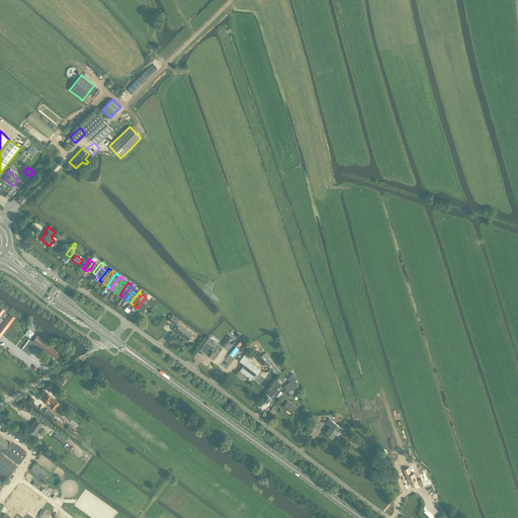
[(146,296),(138,308),(142,311),(150,299),(146,296)]
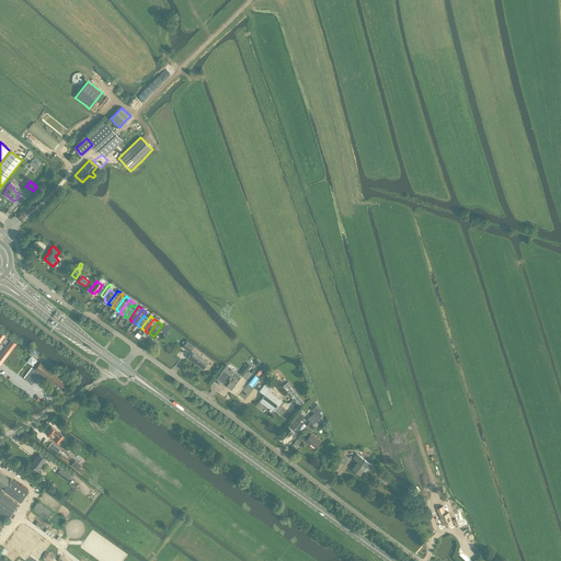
[(163,323),(160,330),(165,333),(170,328),(164,323),(163,323)]
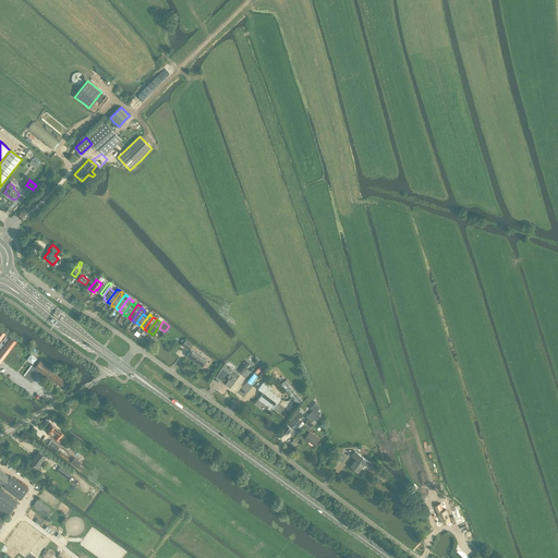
[(0,359),(14,340),(11,338),(0,352),(0,359)]
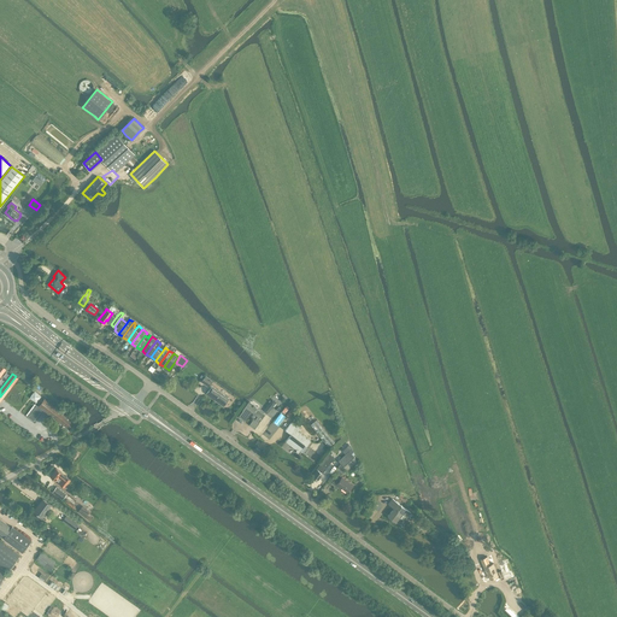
[(206,394),(219,403),(223,406),(229,399),(212,387),(212,386),(210,385),(212,381),(206,376),(201,382),(209,387),(209,386),(211,388),(206,394)]
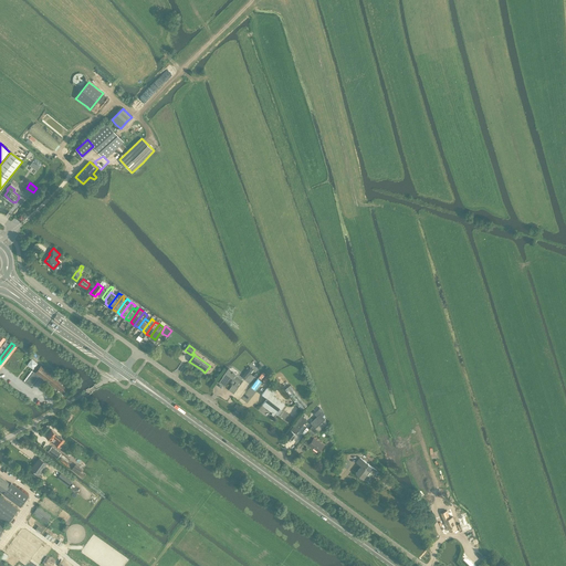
[(32,358),(28,365),(33,369),(38,364),(32,358)]
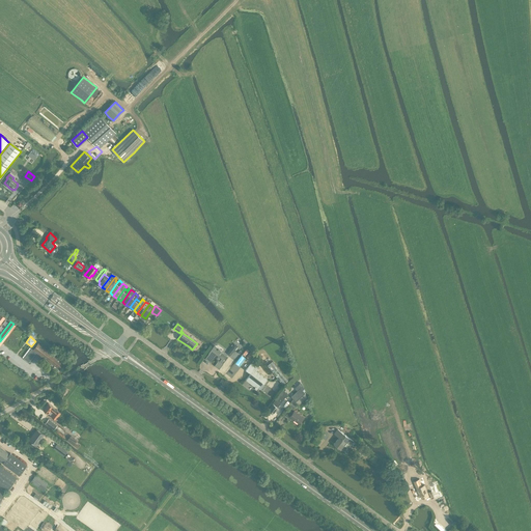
[(32,348),(24,359),(29,362),(37,352),(58,368),(63,361),(38,342),(33,350),(32,348)]
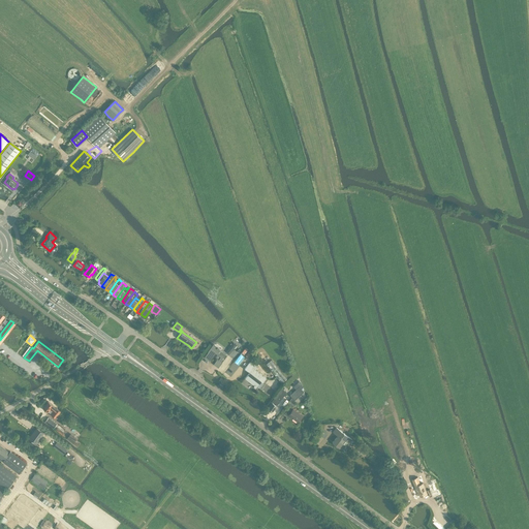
[(234,343),(226,351),(228,354),(237,345),(234,343)]
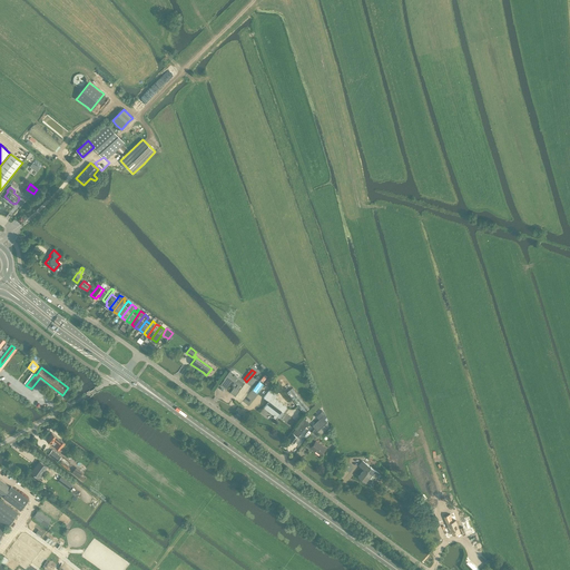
[(235,386),(231,393),(235,396),(239,391),(239,390),(245,383),(236,376),(236,375),(234,374),(234,375),(231,372),(225,380),(224,380),(220,385),(226,390),(233,381),(238,384),(236,387),(235,386)]
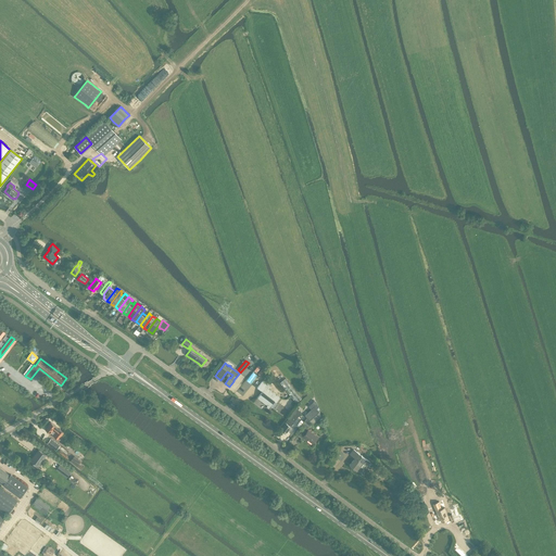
[(286,379),(280,383),(297,403),(302,399),(286,379)]
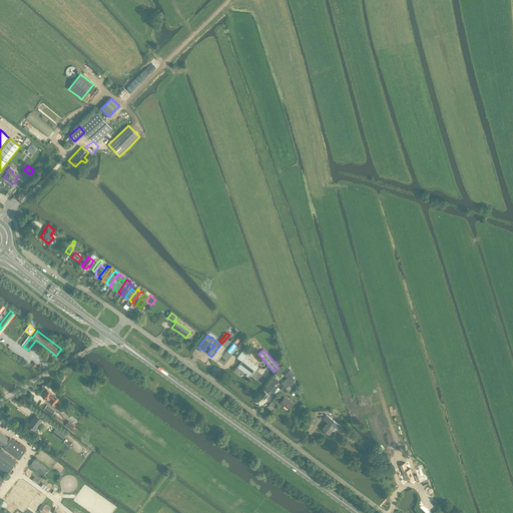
[(249,357),(242,351),(237,358),(241,361),(237,367),(246,374),(246,375),(248,376),(253,370),(254,372),(259,367),(247,359),(249,357)]
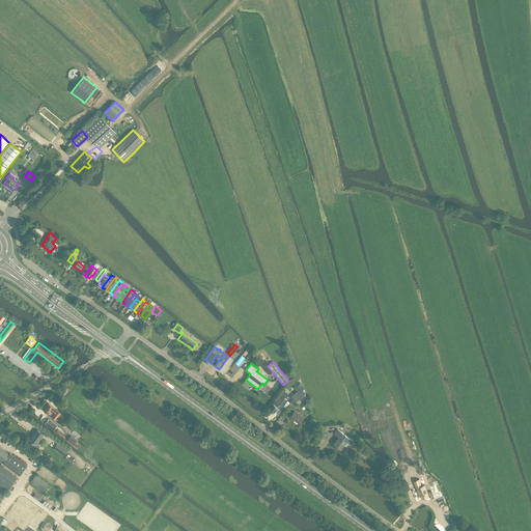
[(294,399),(298,403),(300,406),(307,399),(301,388),(291,397),(294,399)]
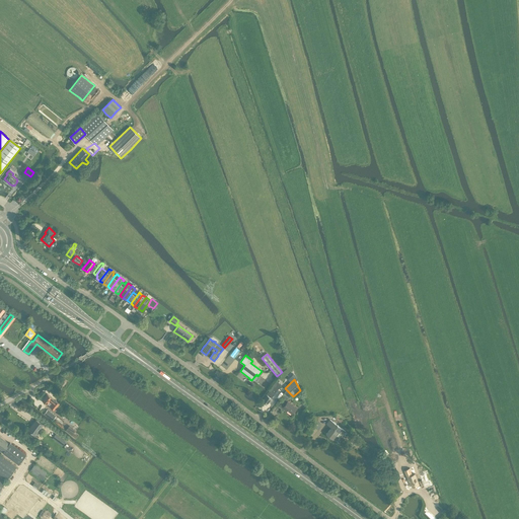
[(267,395),(263,401),(267,404),(274,394),(281,385),(276,381),(270,390),(266,394),(267,395)]
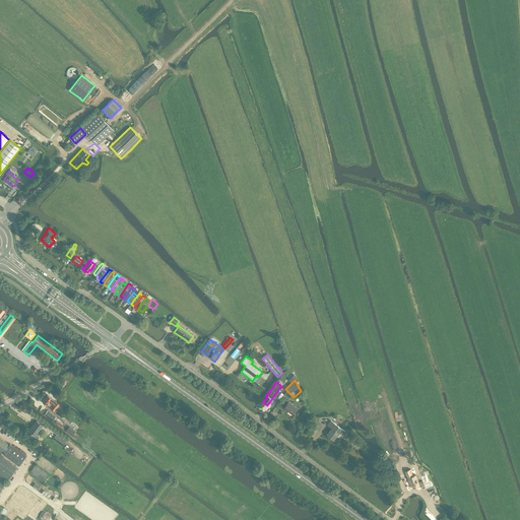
[(287,401),(291,395),(287,391),(282,397),(287,401)]
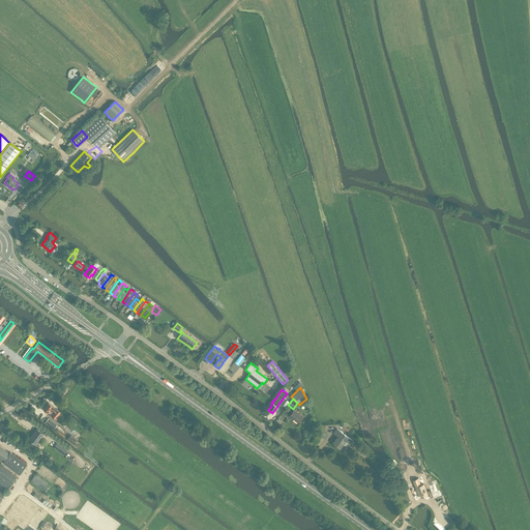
[(50,410),(53,412),(51,415),(56,419),(61,412),(56,409),(53,407),(53,406),(48,402),(42,409),(48,413),(50,410)]
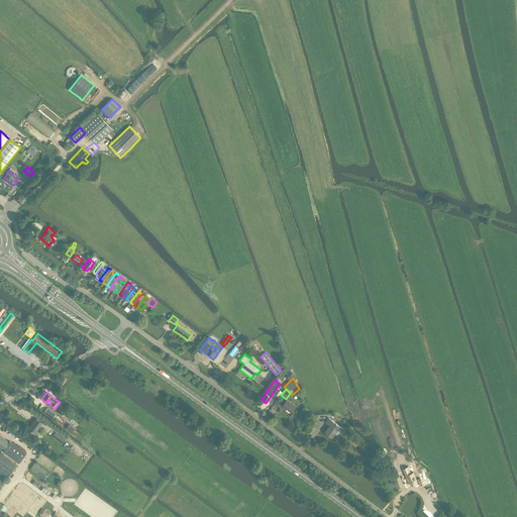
[(287,400),(285,401),(282,399),(278,405),(283,409),(284,407),(291,412),(296,406),(287,400)]
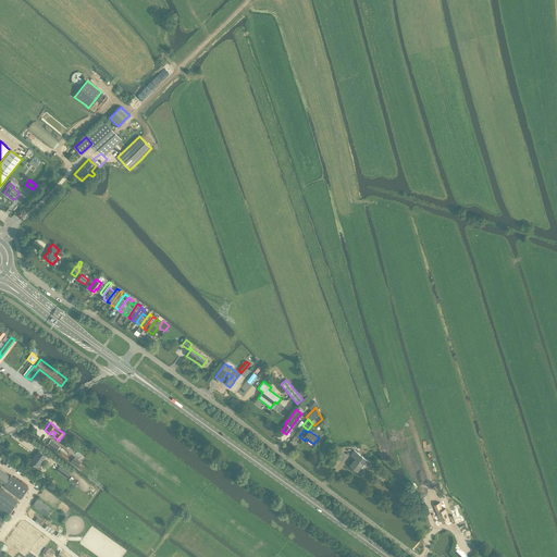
[(51,440),(47,444),(47,445),(56,452),(60,446),(51,440)]
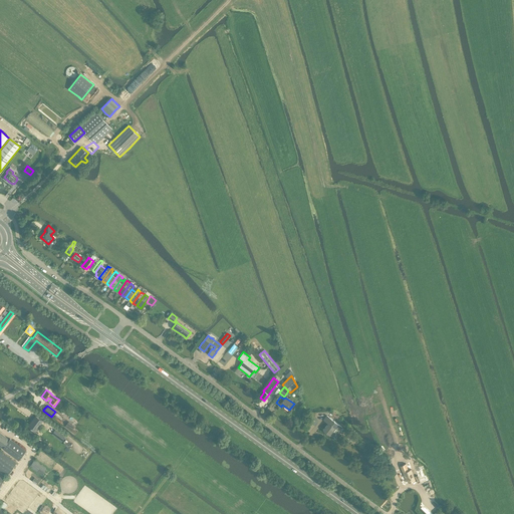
[(42,421),(36,416),(31,423),(30,423),(28,426),(35,431),(42,421)]
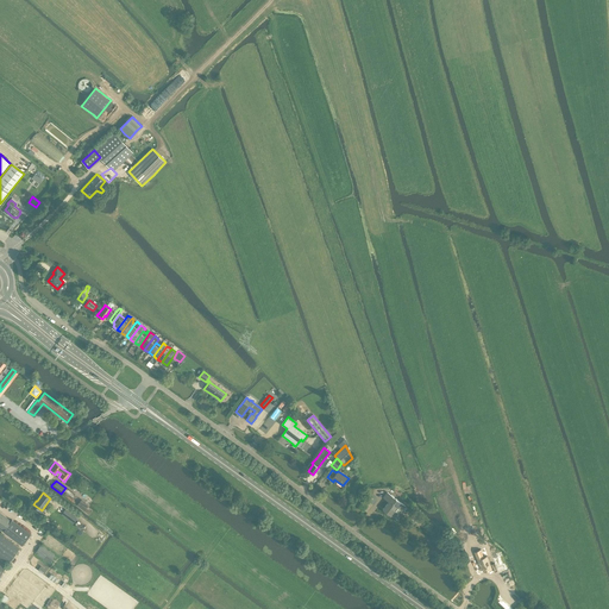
[(383,509),(394,519),(399,513),(397,513),(401,509),(405,512),(408,508),(387,493),(383,497),(389,502),(383,509)]
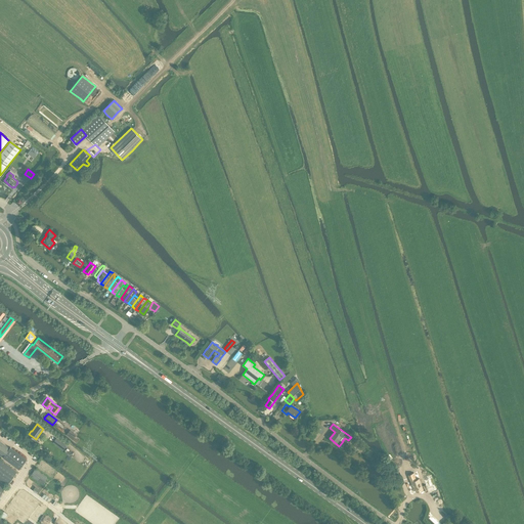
[(67,435),(73,440),(77,434),(70,430),(67,435)]
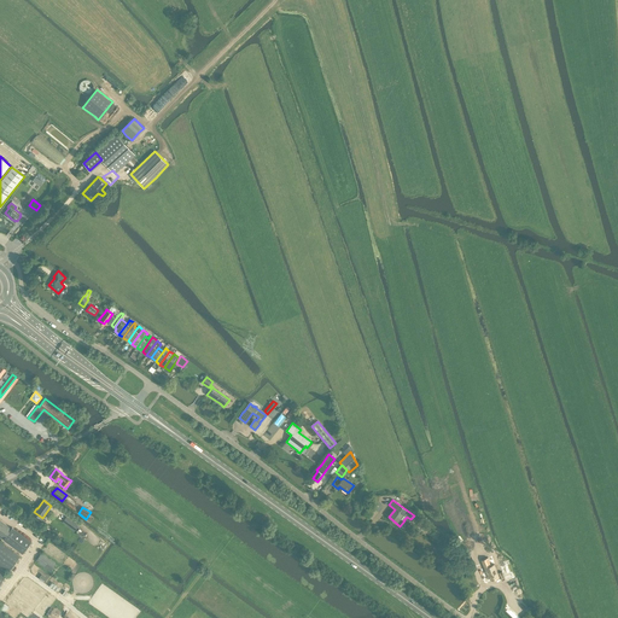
[(63,522),(68,525),(75,530),(79,525),(66,517),(63,522)]
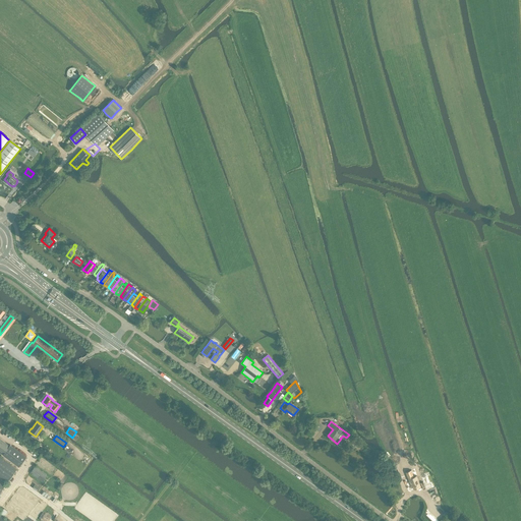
[(0,450),(3,453),(9,446),(0,439),(0,450)]
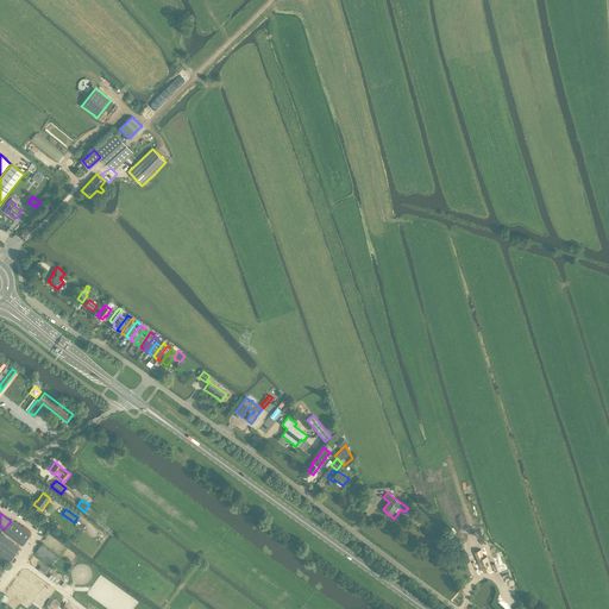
[(12,520),(4,532),(23,545),(31,534),(12,520)]
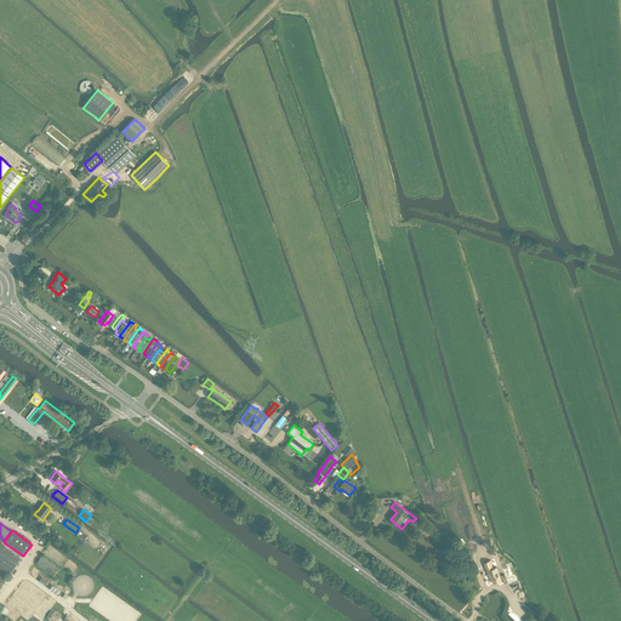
[(0,569),(9,575),(21,559),(0,543),(0,569)]
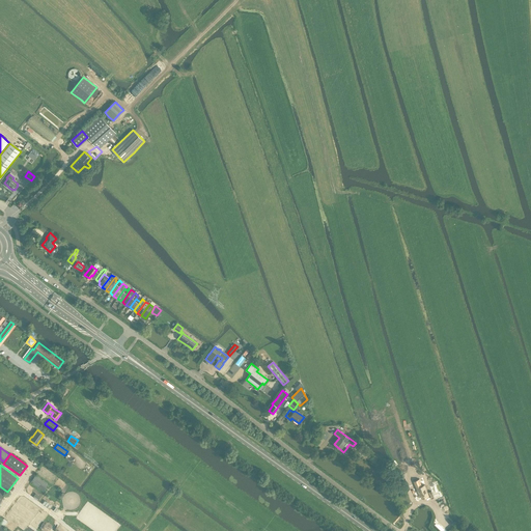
[(48,484),(35,475),(30,482),(43,491),(48,484)]
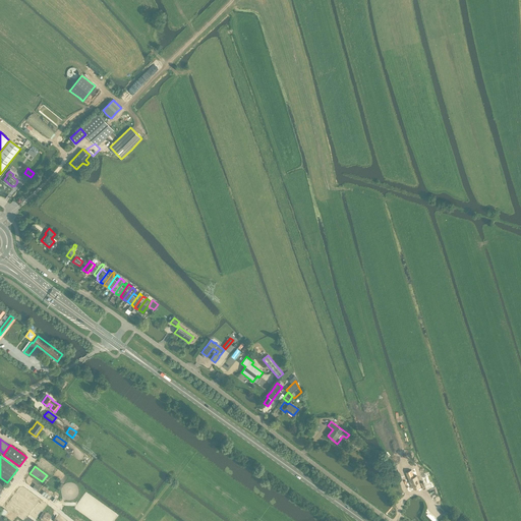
[(406,472),(406,473),(411,485),(412,484),(413,489),(421,486),(417,475),(414,476),(412,470),(406,472)]
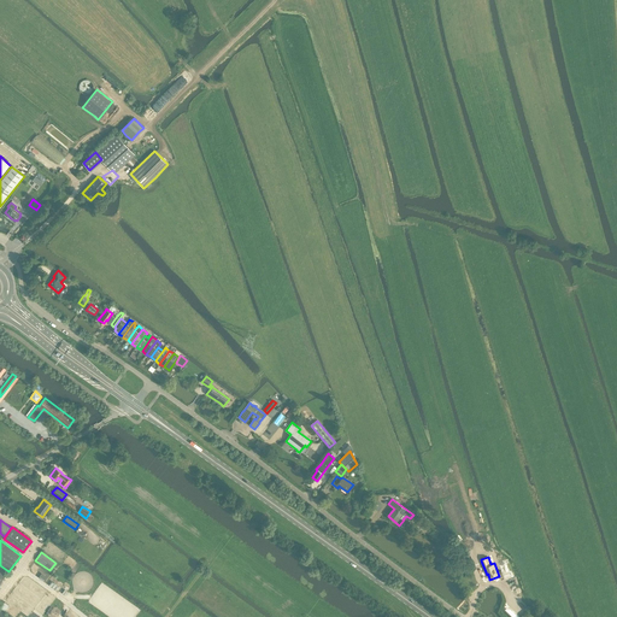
[(498,563),(506,582),(516,579),(513,573),(509,559),(498,563)]
